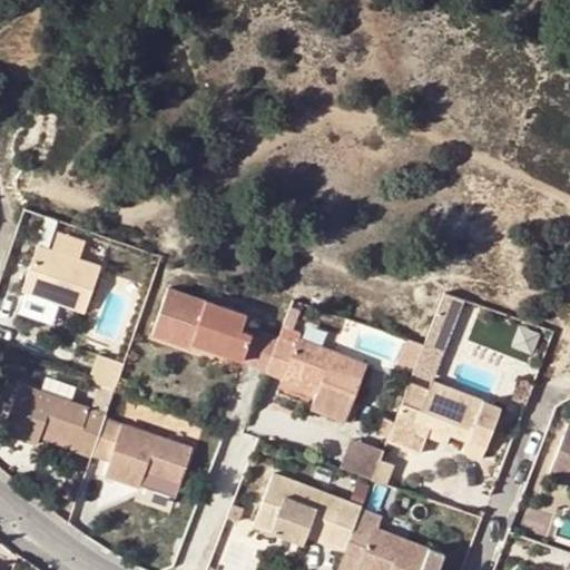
[(47,232),(41,247),(69,257),(74,242),(47,232)]
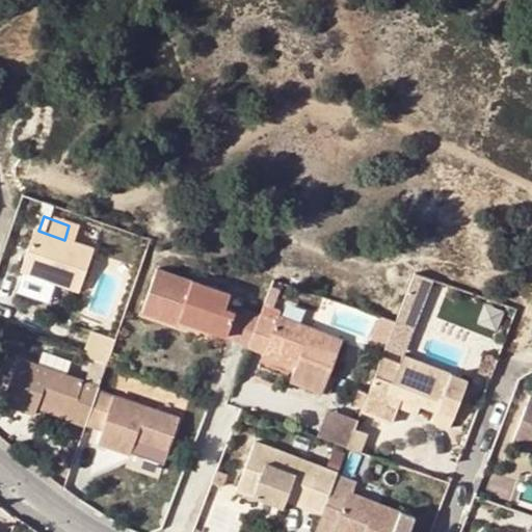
[(38,231),(35,230),(21,270),(80,291),(88,265),(95,249),(64,240),(38,231)]
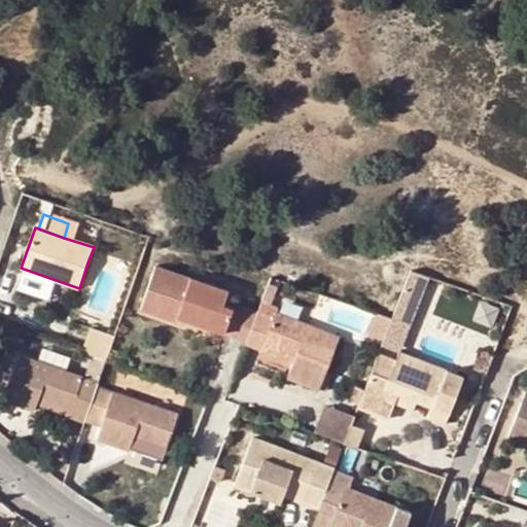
[(231,335),(239,311),(223,306),(227,291),(156,267),(142,309),(176,321),(178,317),(180,309),(198,315),(195,323),(231,335)]
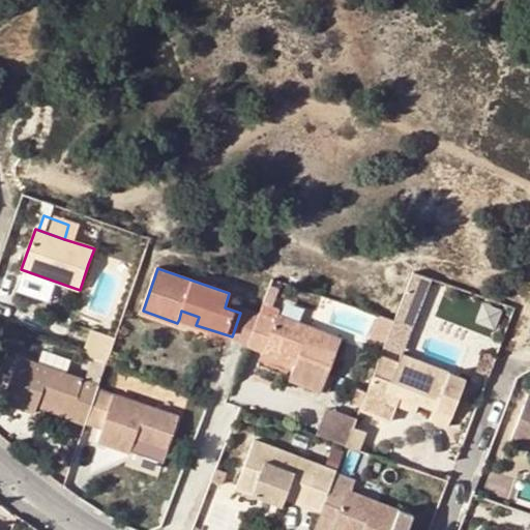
[(247,343),(259,313),(241,307),(240,313),(232,336),(247,343)]
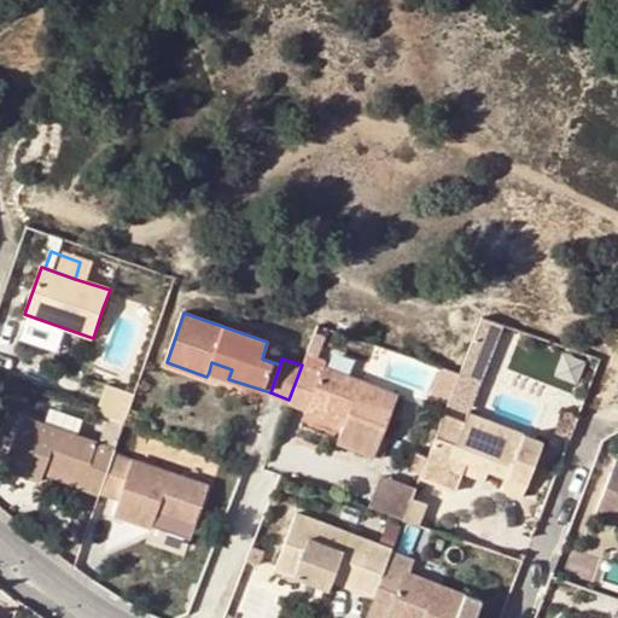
[(211,362),(209,372),(228,379),(232,369),(211,362)]
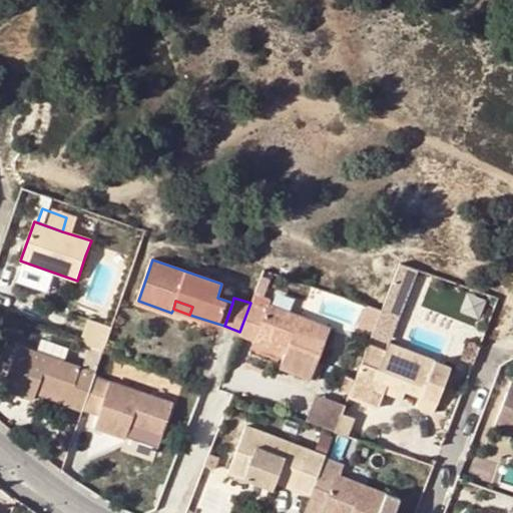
[(266,310),(250,303),(239,332),(238,335),(255,342),(259,334),(289,346),(285,355),(280,367),(311,379),(330,329),(268,304),(266,310)]
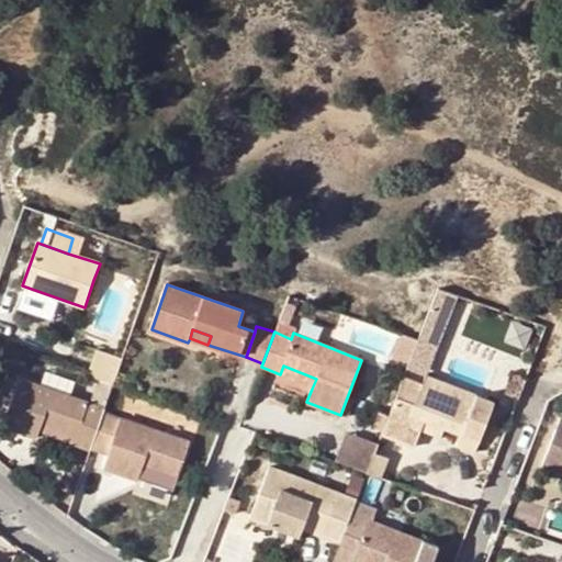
[(120,368),(123,358),(116,356),(113,366),(120,368)]
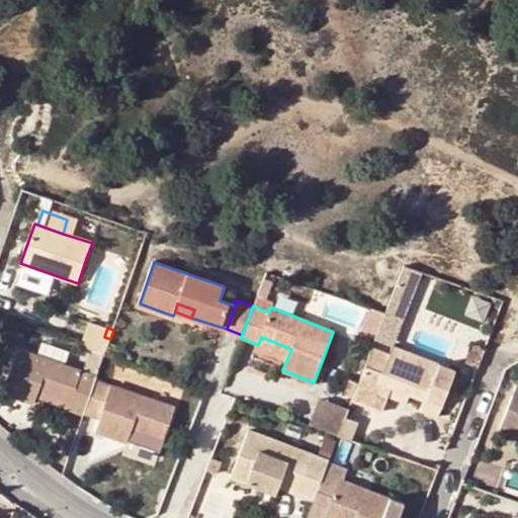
[(257,346),(287,358),(291,349),(261,337),(258,345),(257,346)]
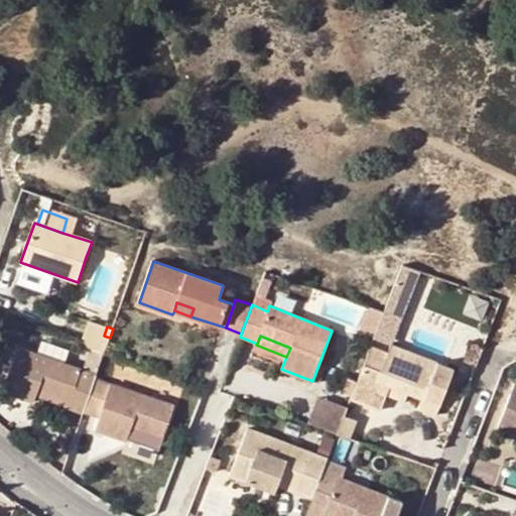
[(37,355),(63,364),(69,351),(42,342),(37,355)]
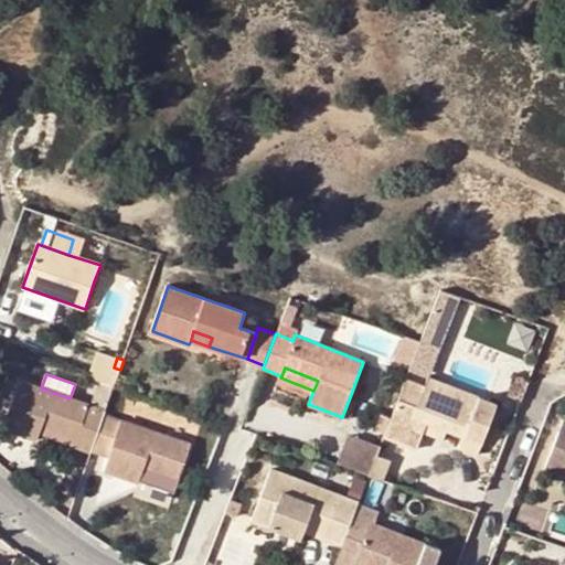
[(424,387),(405,380),(388,420),(423,433),(427,422),(447,429),(464,436),(460,446),(476,452),(490,413),(475,407),(479,397),(428,379),(424,387)]
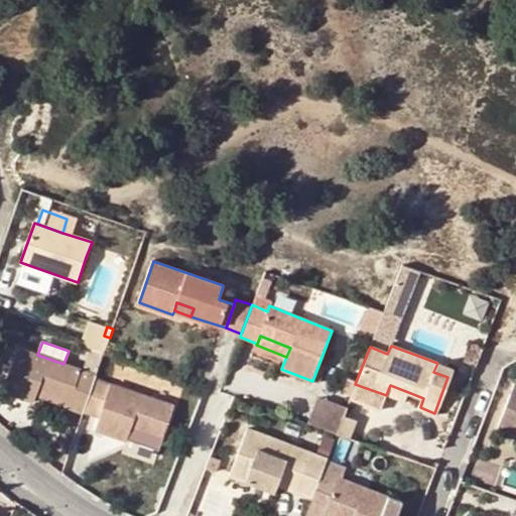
[(97,375),(81,370),(63,364),(37,355),(17,348),(2,390),(34,402),(35,397),(38,390),(71,401),(69,408),(84,413),(84,412),(95,379),(97,375)]
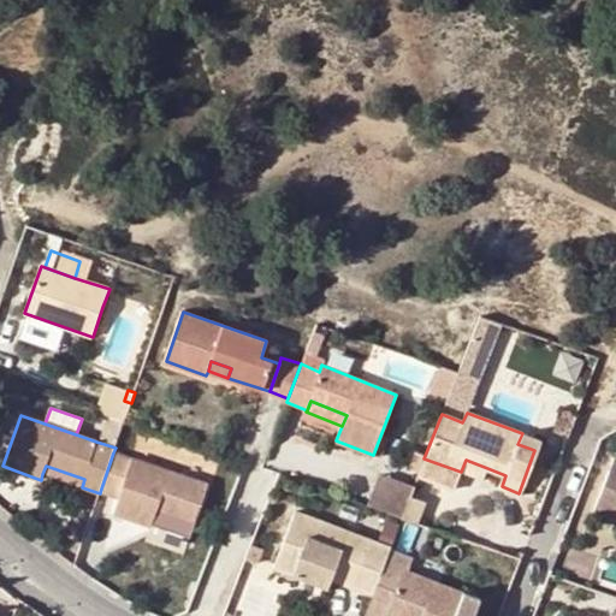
[(116,448),(124,421),(106,415),(96,442),(116,448)]
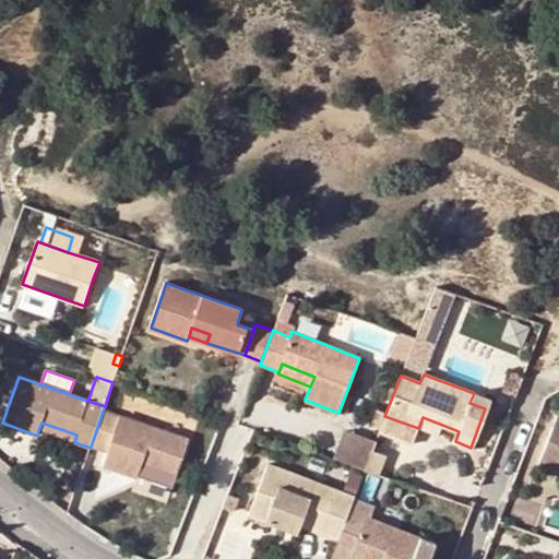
[(188,440),(103,411),(91,447),(108,452),(104,465),(137,477),(139,472),(142,463),(176,475),(188,440)]
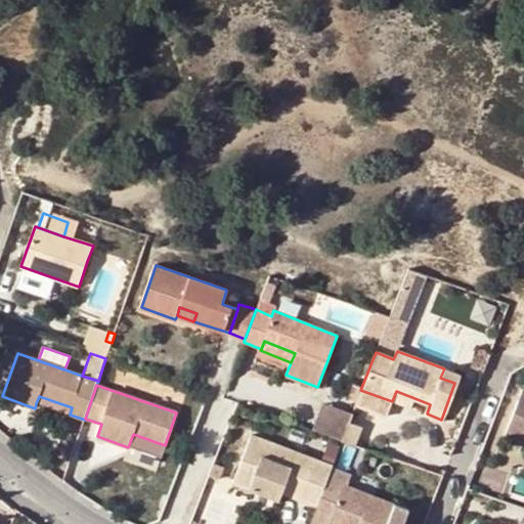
[(392,401),(360,390),(354,405),(386,418),(392,401)]
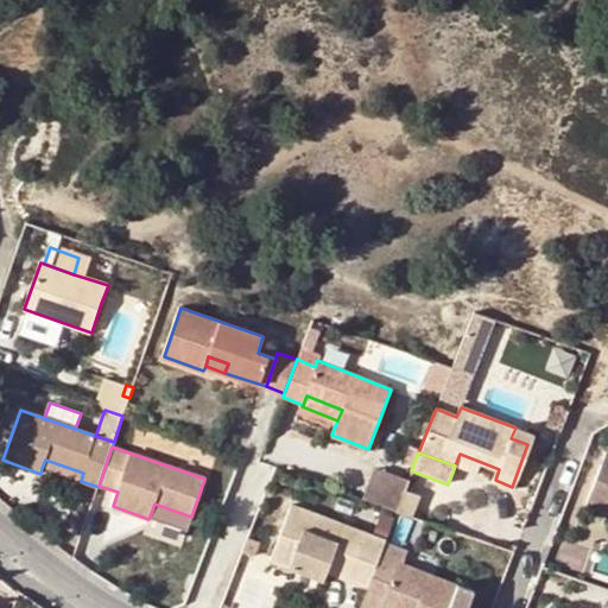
[(607,453),(606,453),(587,504),(607,512),(607,453)]
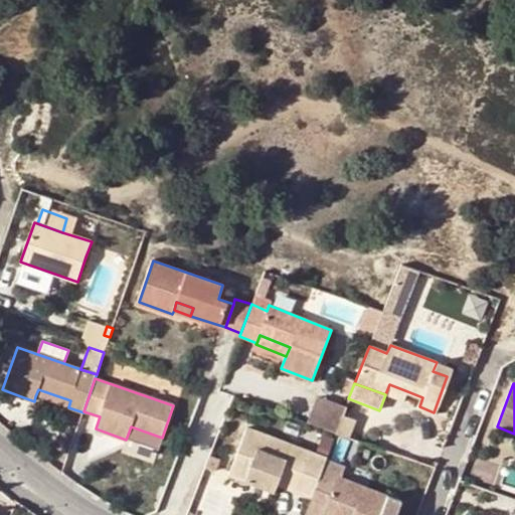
[(403,401),(407,391),(389,384),(385,394),(403,401)]
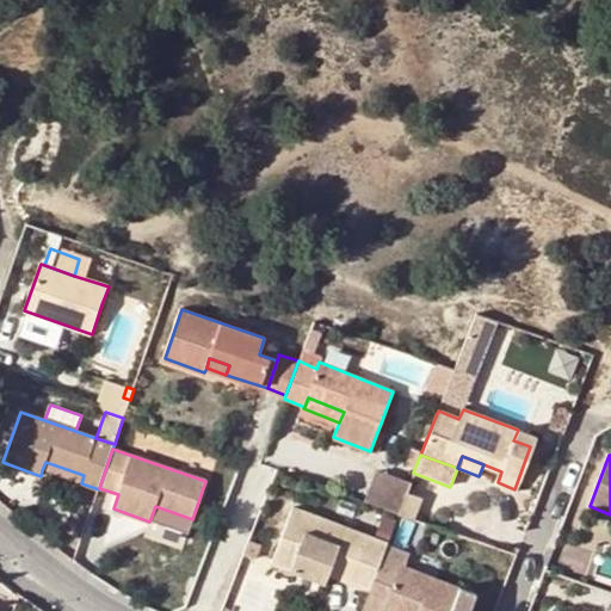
[(45,462),(42,470),(81,483),(84,475),(45,462)]
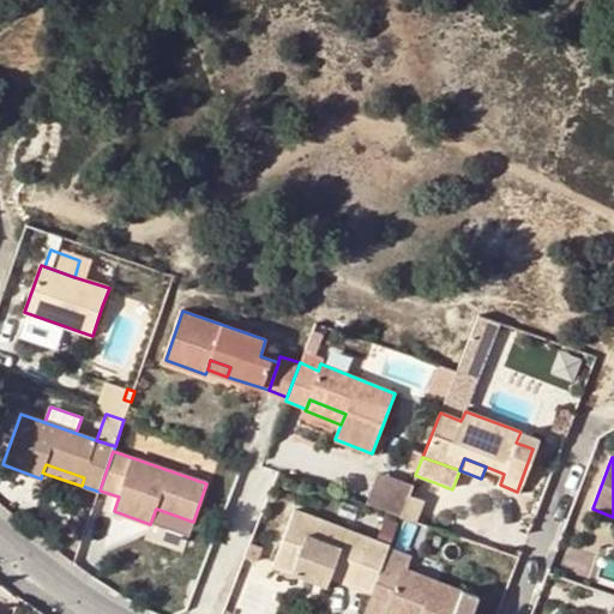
[(403,515),(416,481),(381,468),(368,501),(403,515)]
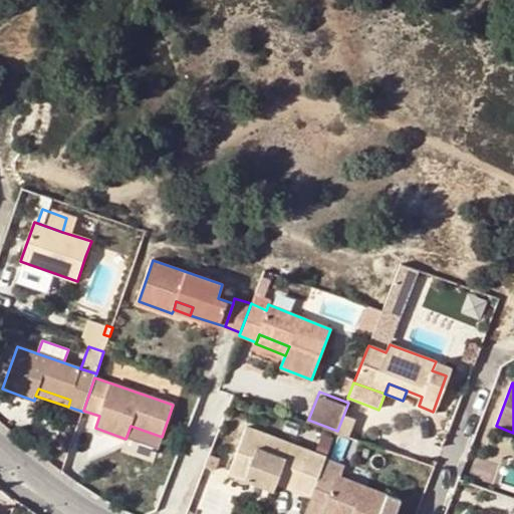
[(159,444),(162,437),(131,426),(127,434),(159,444)]
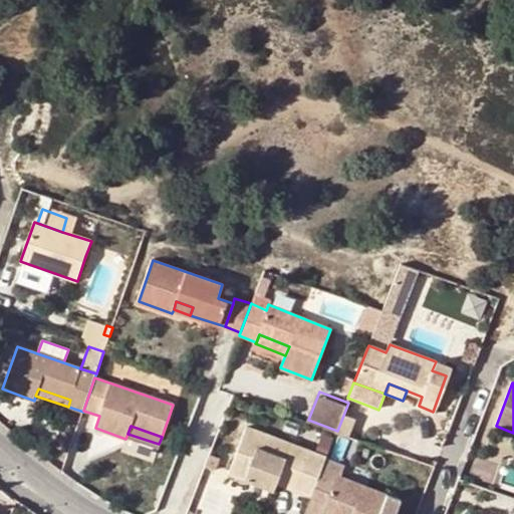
[(315,482),(325,457),(245,427),(228,474),(273,491),(276,483),(281,469),(315,482)]
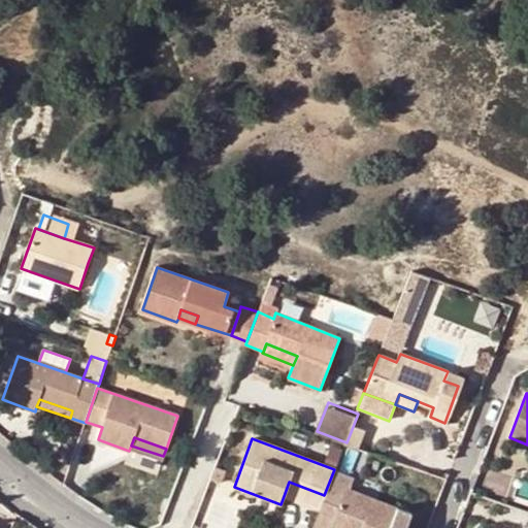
[(351,468),(355,450),(332,443),(328,463),(351,468)]
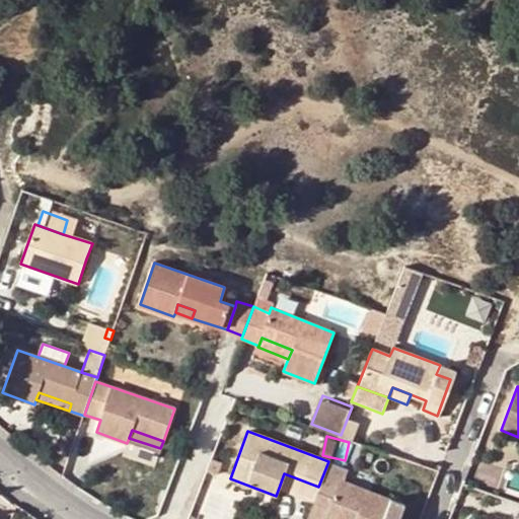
[(329,459),(328,461),(318,487),(313,501),(307,517),(310,518),(322,518),(323,518),(326,518),(381,518),(389,499),(338,479),(344,464),(329,459)]
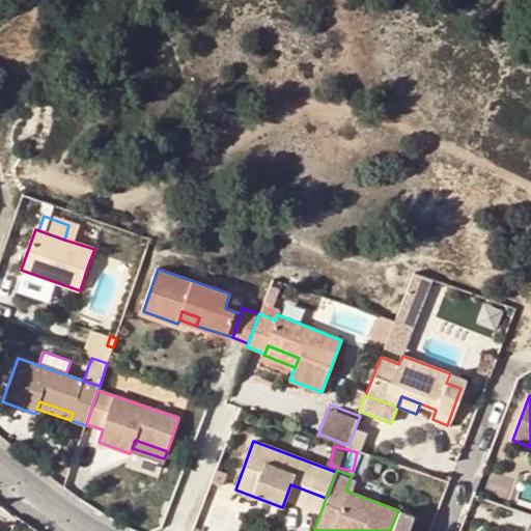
[(320,512),(326,498),(290,484),(285,499),(320,512)]
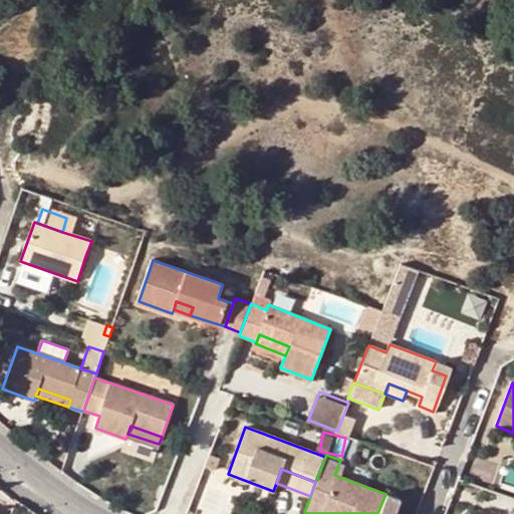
[(396,513),(402,499),(386,494),(377,513),(396,513)]
